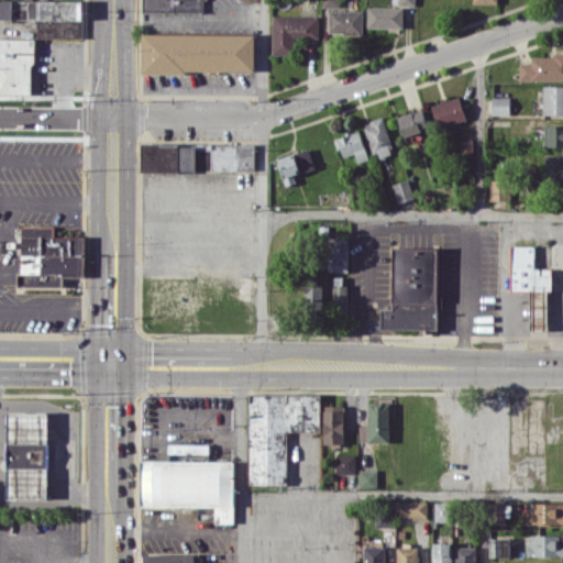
[(0,0),(0,18),(12,18),(12,0),(0,0)]
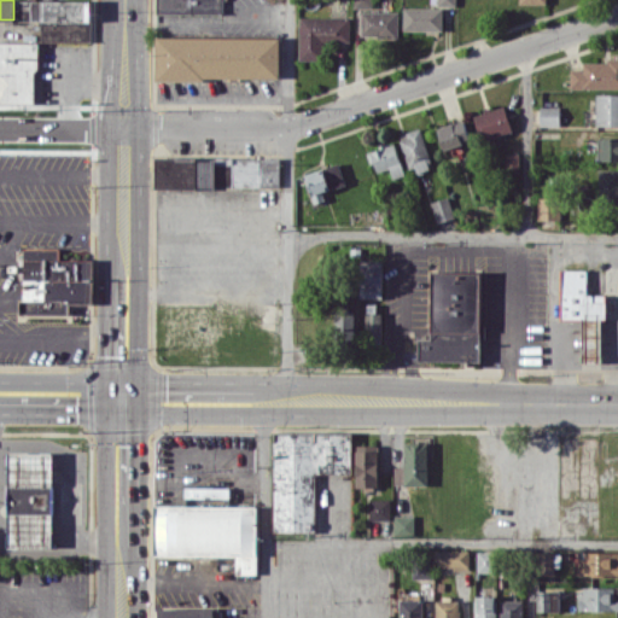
[(91,42),(92,1),(50,0),(31,0),(31,21),(42,21),(41,41),(91,42)]
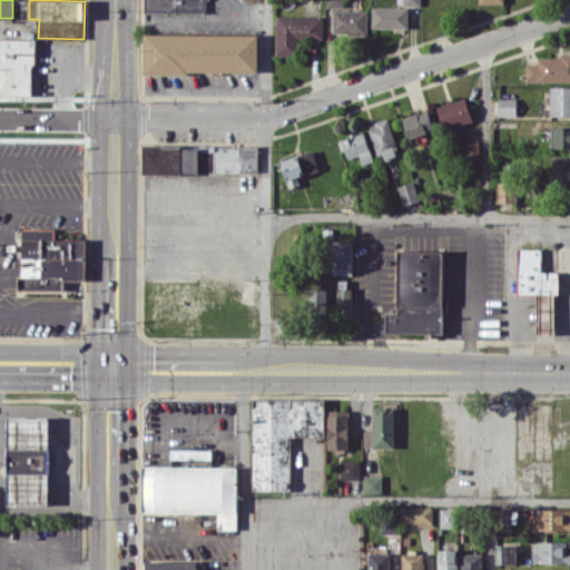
[(206,0),(144,0),(144,12),(206,12),(206,0)]
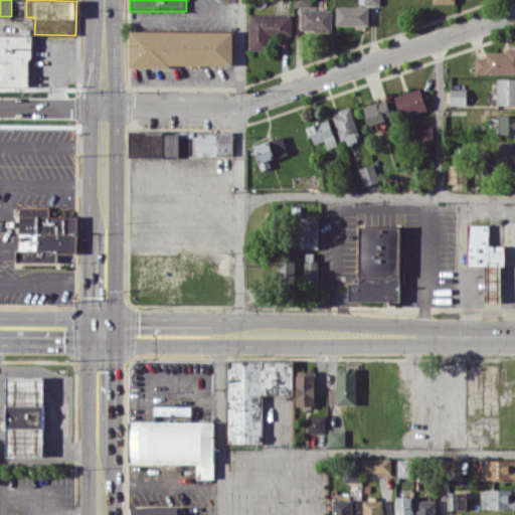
[(369,25),(369,6),(336,6),(336,24),(369,25)]
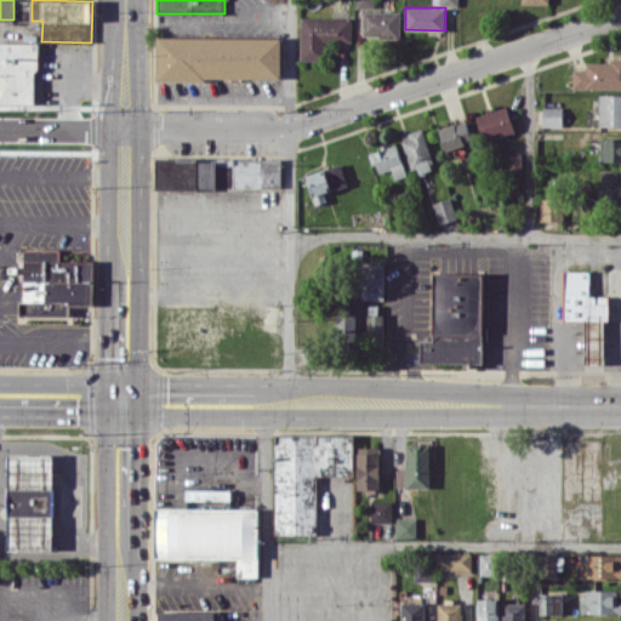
[(400,11),(363,11),(363,36),(400,36),(400,11)]
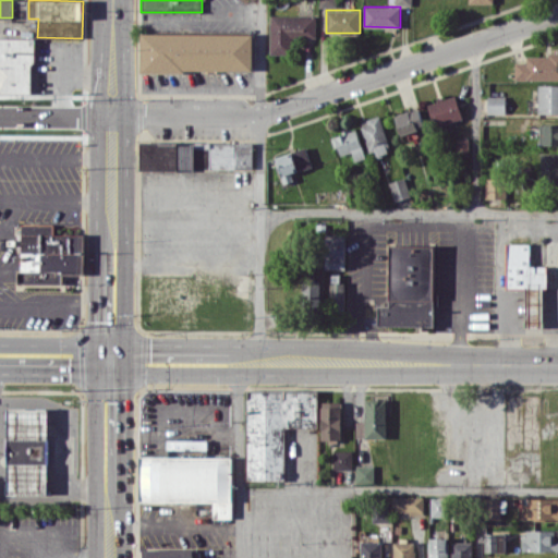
[(269,53),(292,55),(292,37),(316,37),(316,15),(270,14),(269,53)]
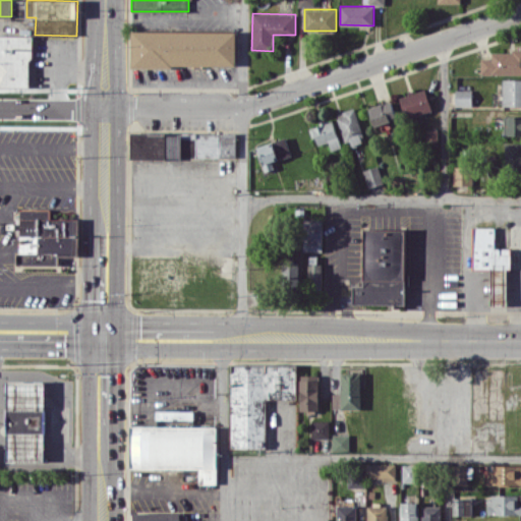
[(131,66),(235,66),(236,31),(132,31),(131,66)]
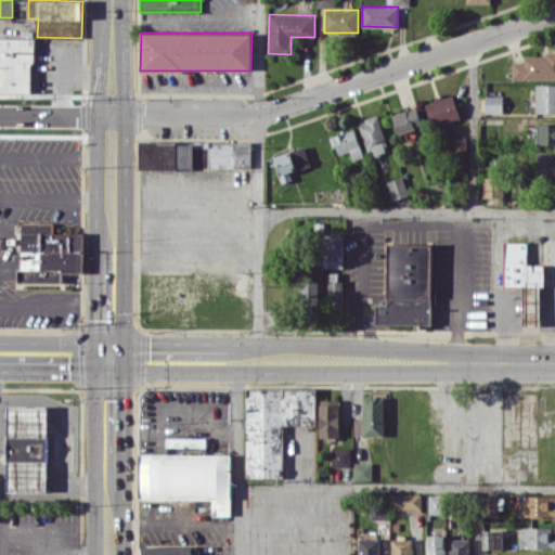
[(0,80),(0,91),(33,92),(33,38),(0,37),(0,78),(0,80)]
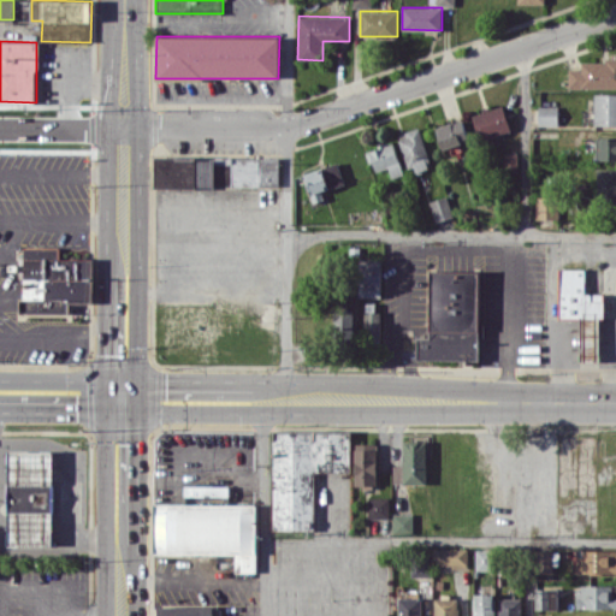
[(615,87),(615,59),(581,59),(581,69),(568,69),(568,88),(615,87)]
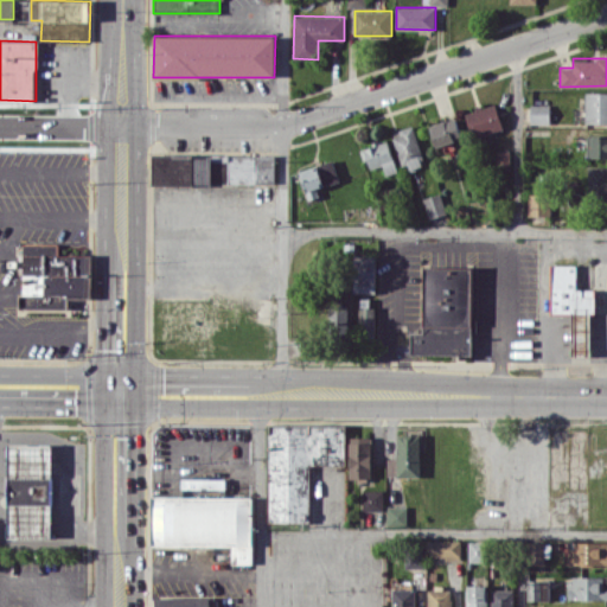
[(586,123),(606,122),(606,91),(586,93),(586,123)]
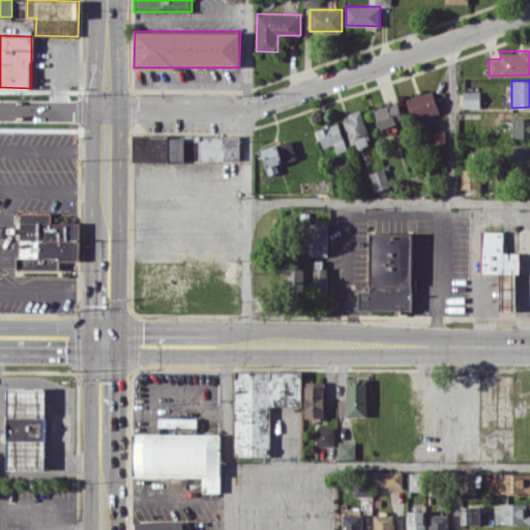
[(440,113),(434,90),(407,97),(413,120),(440,113)]
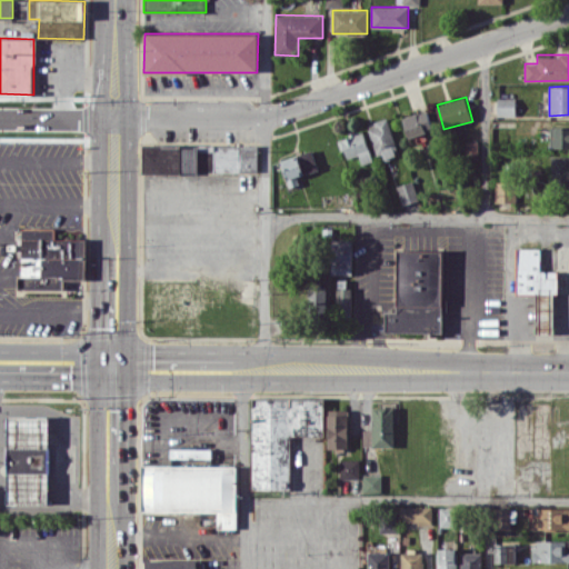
[(498,116),(516,116),(516,97),(497,98),(498,116)]
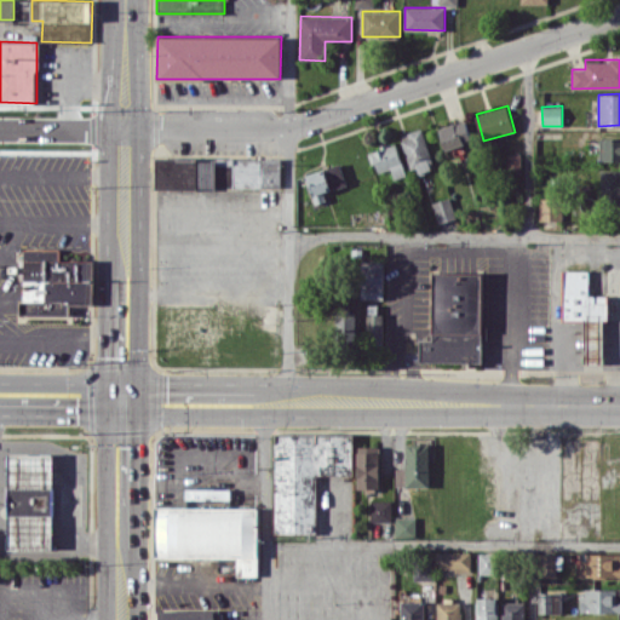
[(474,141),(466,119),(438,128),(446,150),(474,141)]
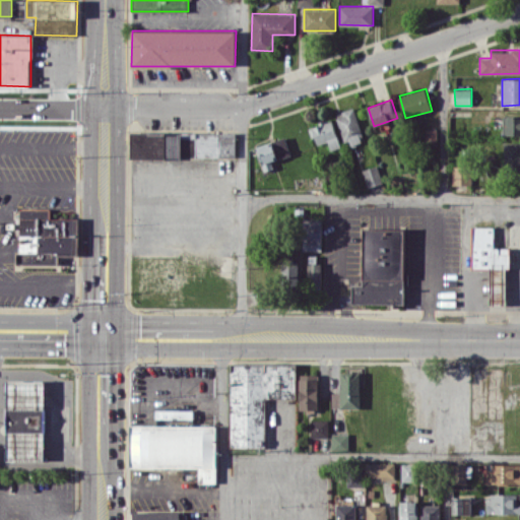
[(343,144),(362,140),(355,108),(336,112),(343,144)]
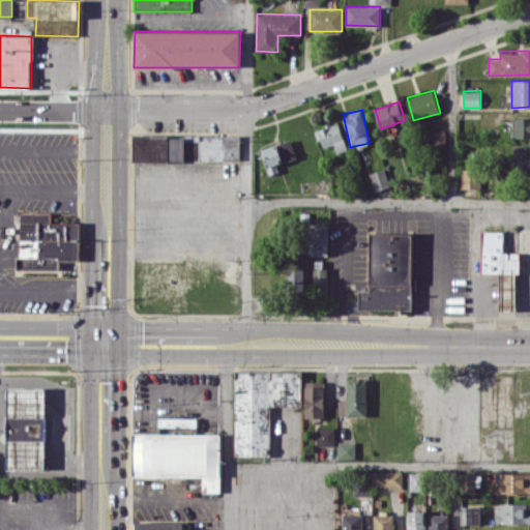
[(529,117),(512,117),(512,138),(529,137),(529,117)]
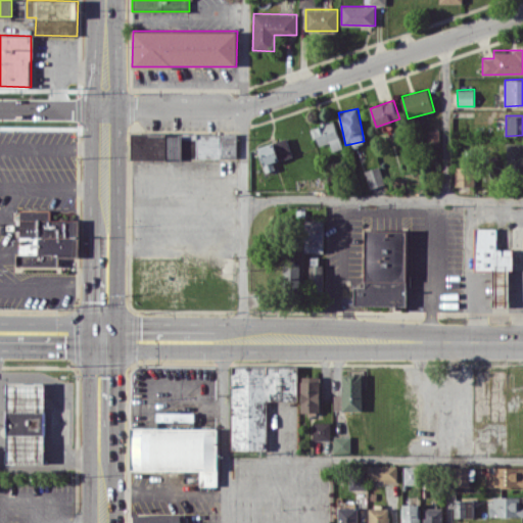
[(335,121),(312,127),(317,146),(330,142),(333,150),(342,148),(335,121)]
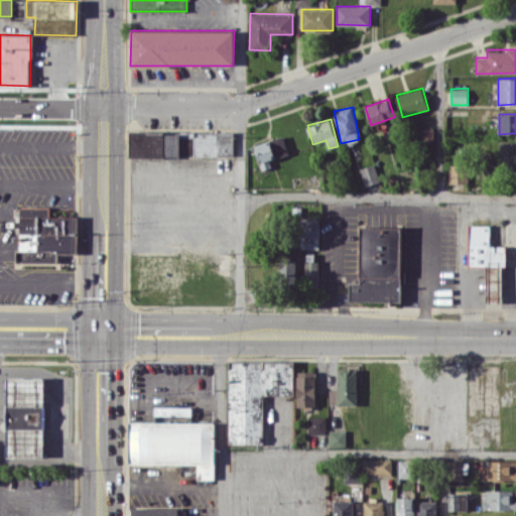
[(234,132),(130,131),(130,156),(233,156),(234,132)]
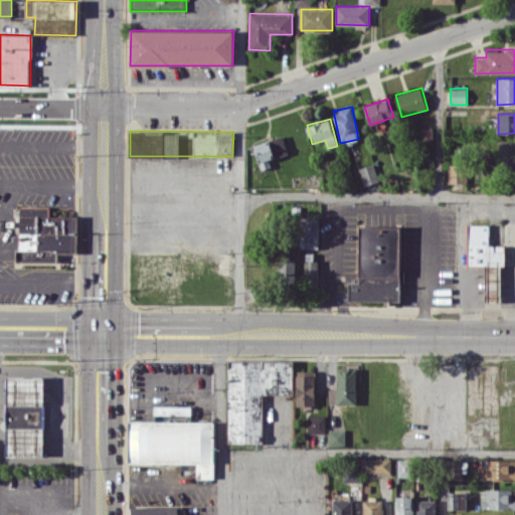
[(269,160),(289,153),(282,135),(253,145),(262,169),(271,166),(269,160)]
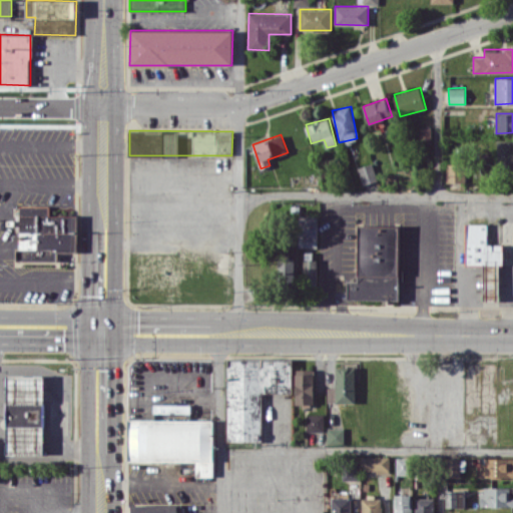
[(512,139),(497,140),(498,167),(512,166),(512,139)]
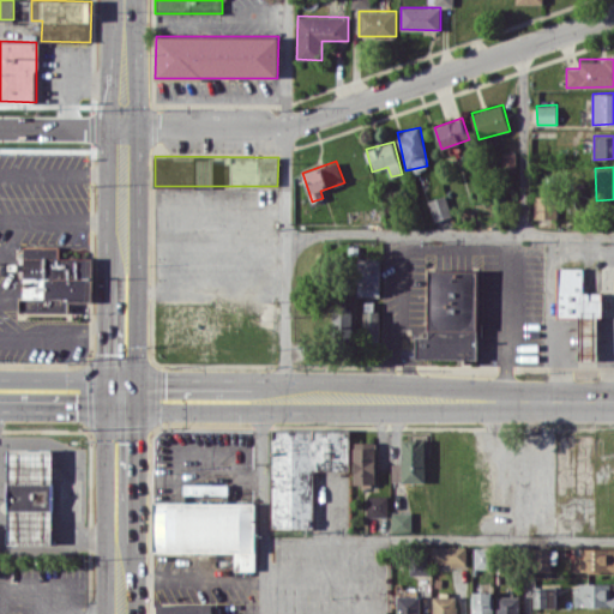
[(427,202),(434,222),(452,215),(444,194),(427,202)]
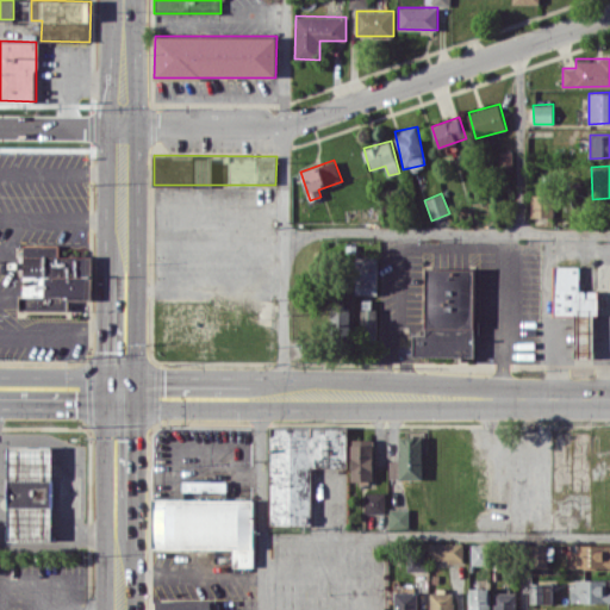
[(530,216),(553,217),(554,195),(530,194),(530,216)]
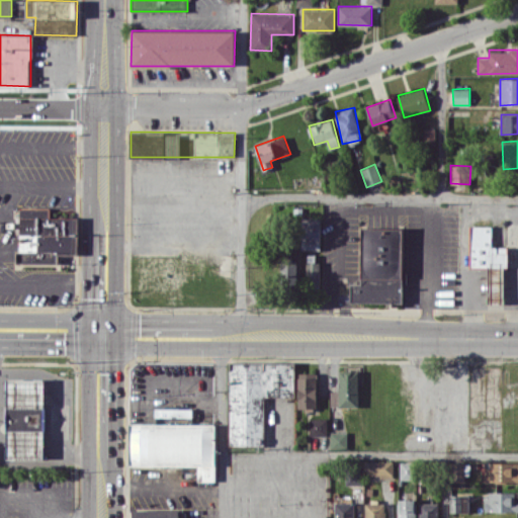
[(321,250),(321,219),(299,219),(300,250),(321,250)]
